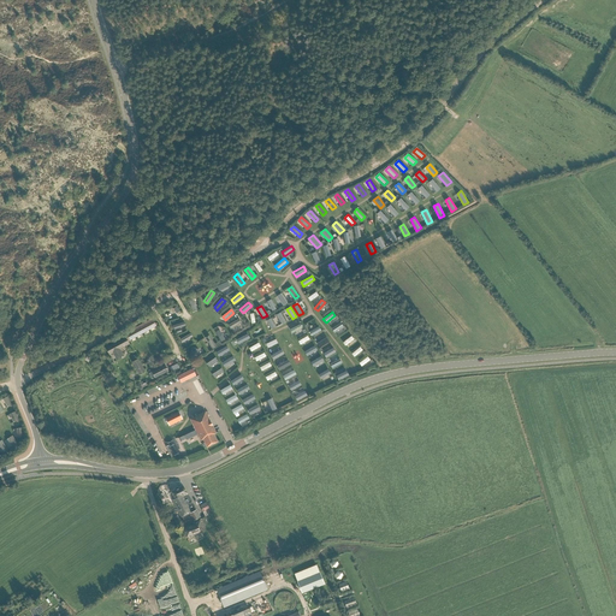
[(231,329),(242,323),(240,318),(229,325),(231,329)]
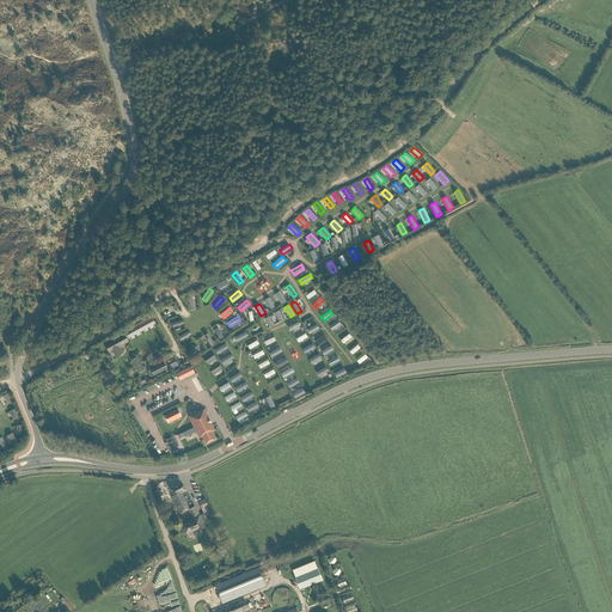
[(127,332),(126,332),(129,340),(155,324),(153,318),(151,318),(151,317),(126,331),(127,332)]
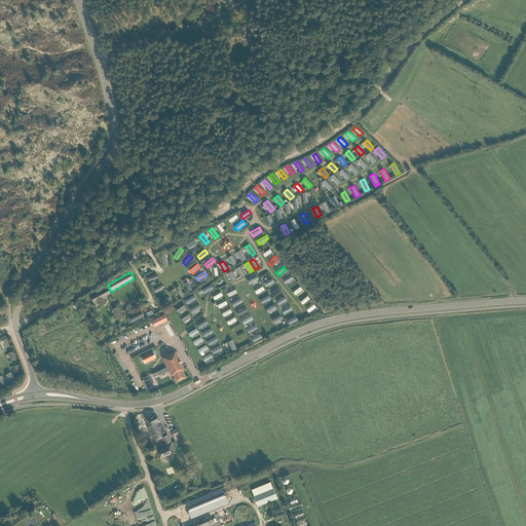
[(286,284),(293,278),(291,275),(283,280),(286,284)]
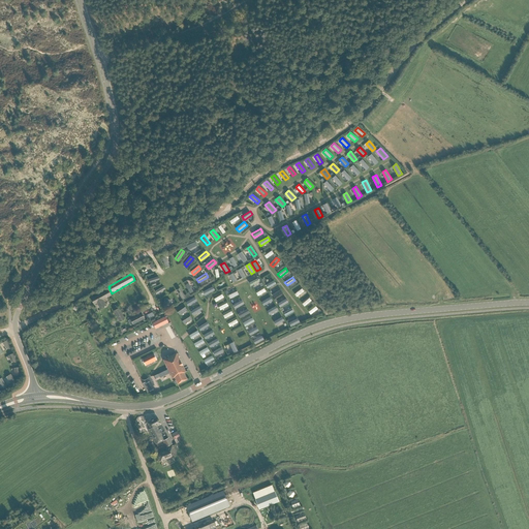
[(268,288),(276,283),(274,280),(266,285),(268,288)]
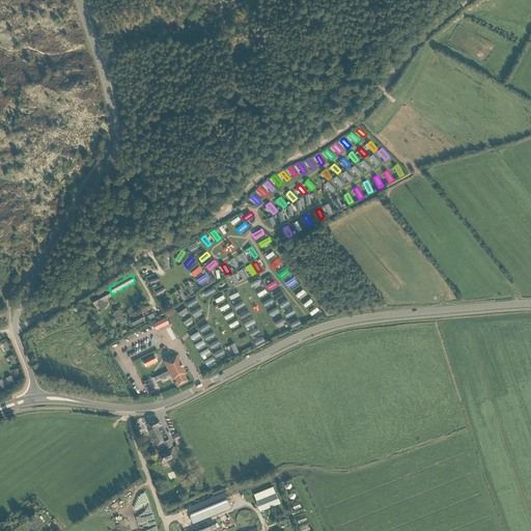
[(195,292),(190,284),(186,286),(191,295),(195,292)]
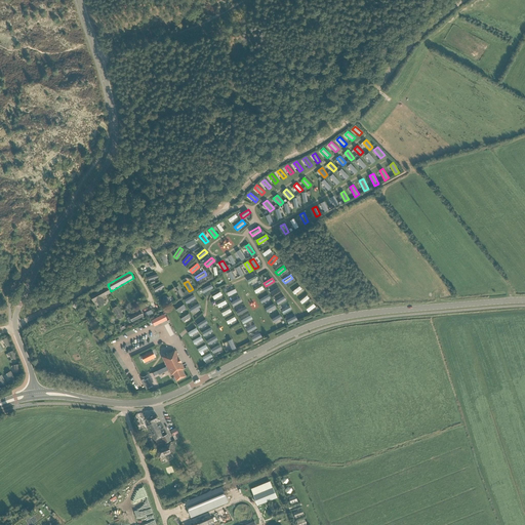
[(156,292),(164,287),(162,284),(154,289),(156,292)]
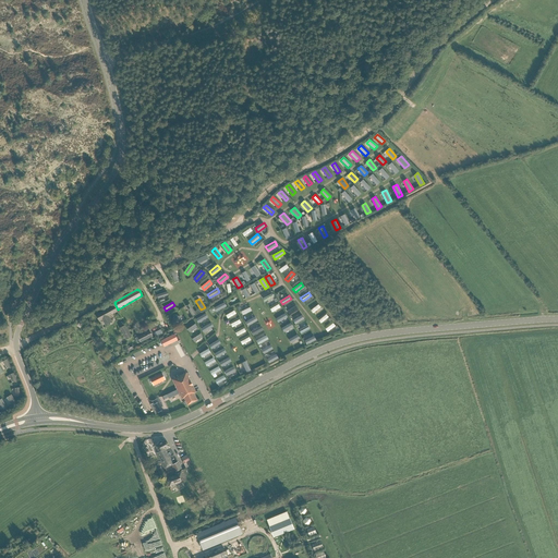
[(217,312),(227,306),(225,302),(215,307),(217,312)]
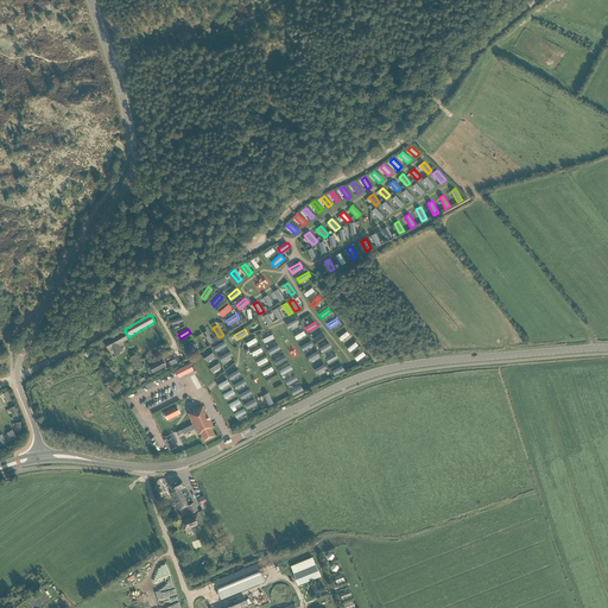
[(209,343),(213,341),(207,331),(203,334),(209,343)]
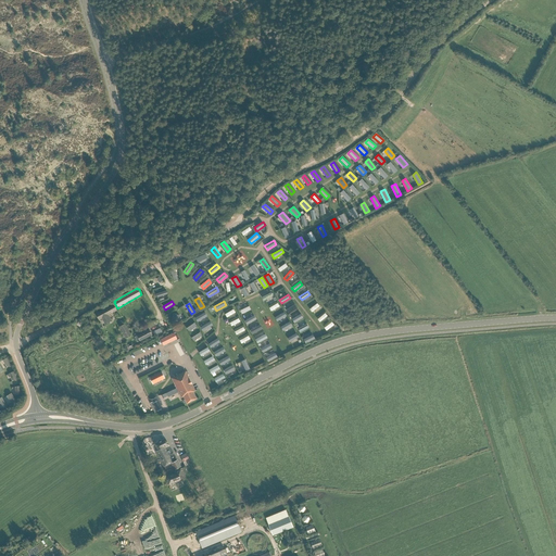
[(312,312),(319,306),(317,303),(310,310),(312,312)]
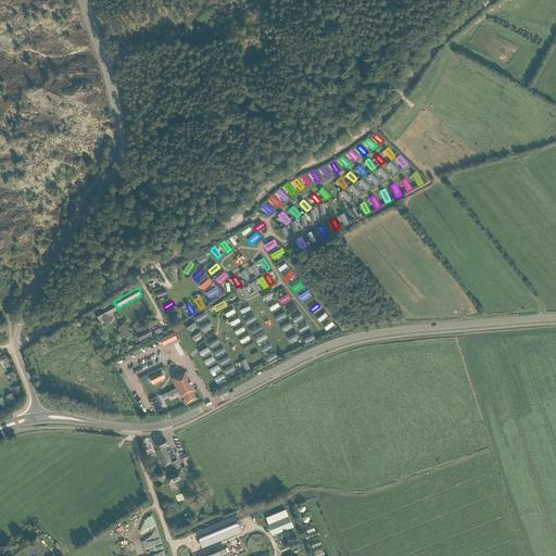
[(117,311),(114,304),(96,314),(99,320),(103,318),(106,325),(112,321),(109,315),(117,311)]
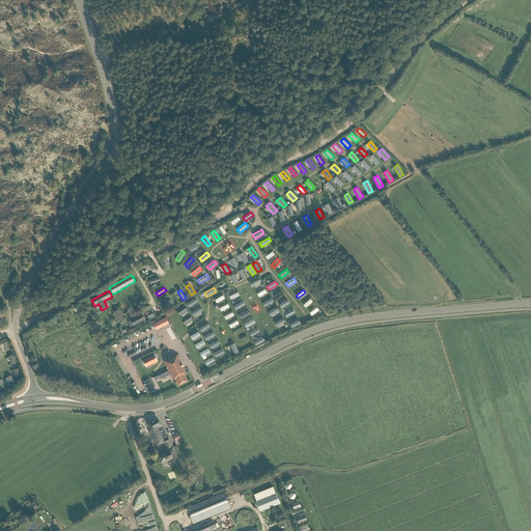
[(275,300),(283,295),(281,290),(273,296),(275,300)]
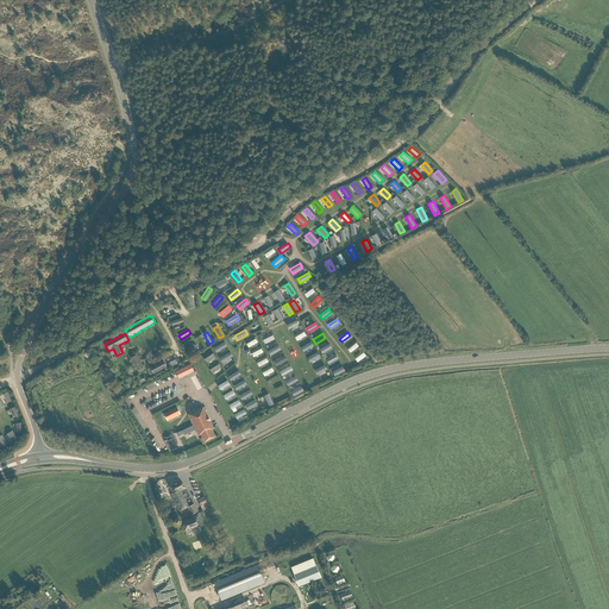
[(217,352),(227,346),(225,341),(214,349),(217,352)]
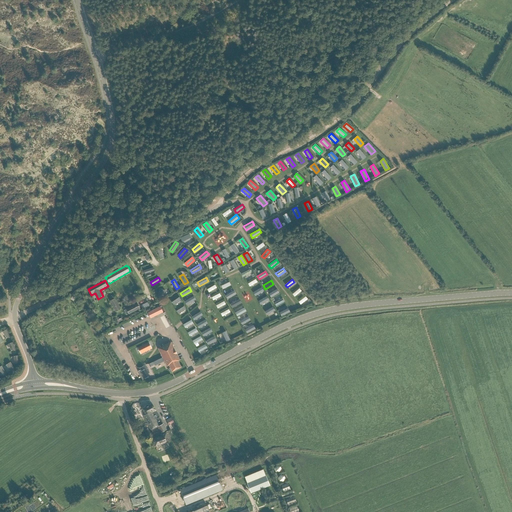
[(263,291),(261,287),(252,292),(255,296),(263,291)]
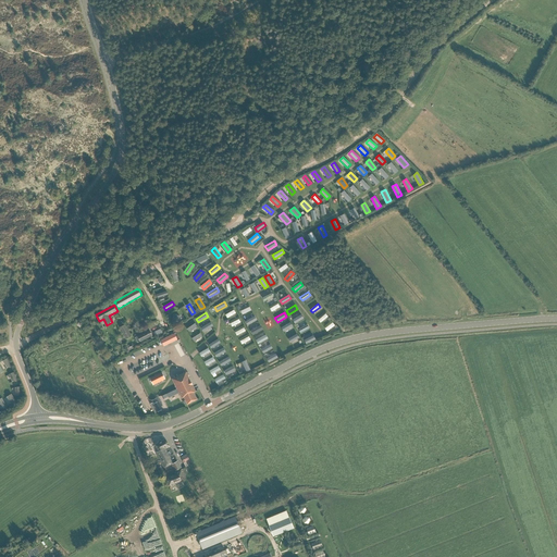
[(177,325),(181,316),(174,313),(171,323),(177,325)]
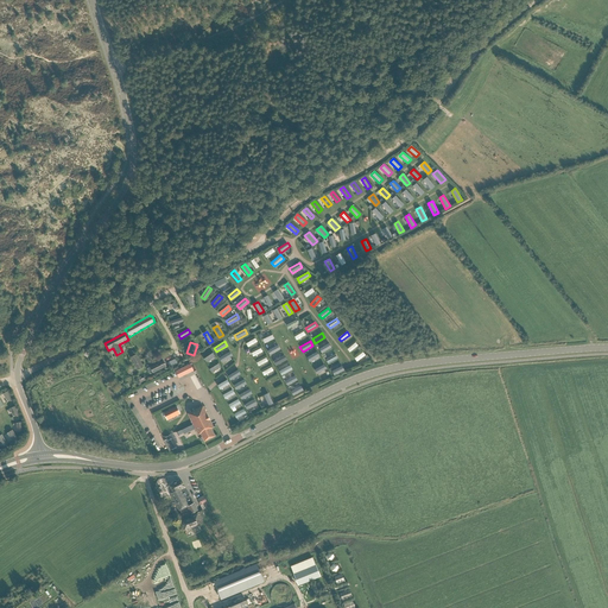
[(349,352),(358,346),(355,342),(347,349),(349,352)]
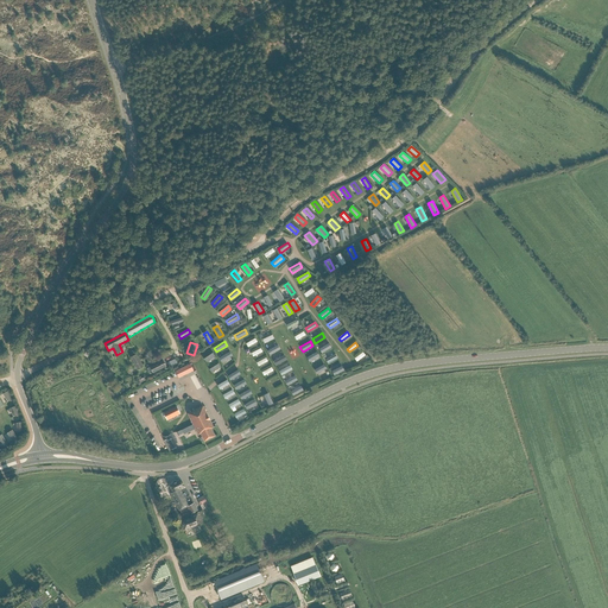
[(321,353),(331,347),(329,343),(318,349),(321,353)]
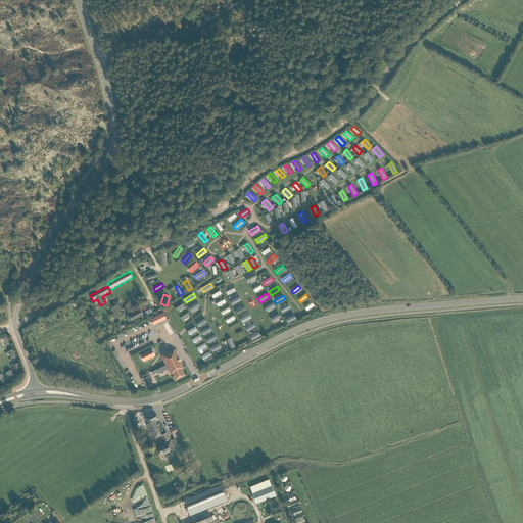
[(241,300),(239,296),(230,301),(233,305),(241,300)]
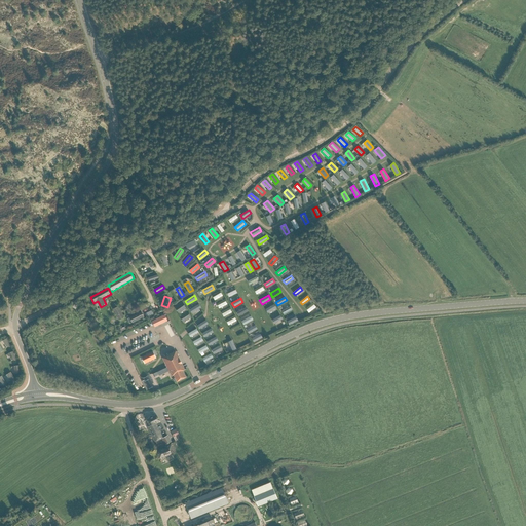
[(192,313),(201,307),(199,304),(190,309),(192,313)]
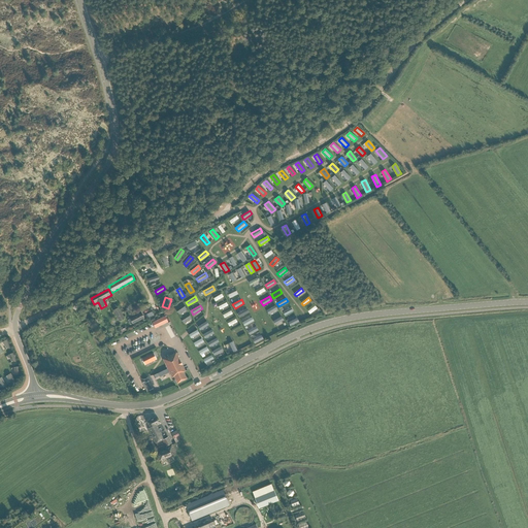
[(277,309),(275,305),(266,310),(268,315),(277,309)]
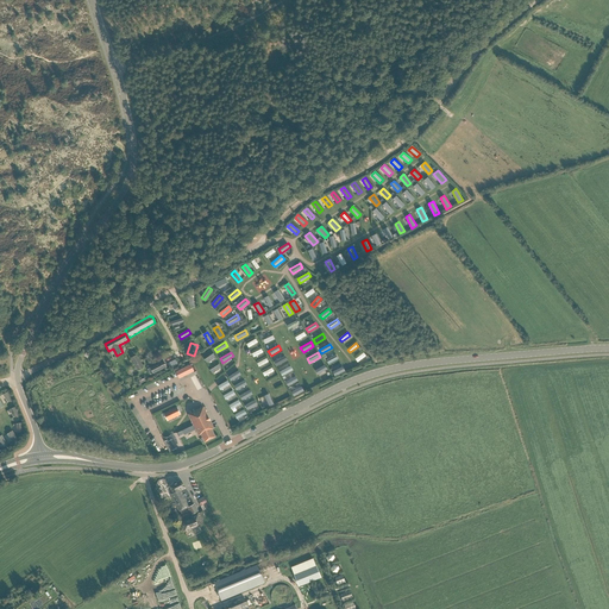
[(357,362),(366,356),(364,352),(355,359),(357,362)]
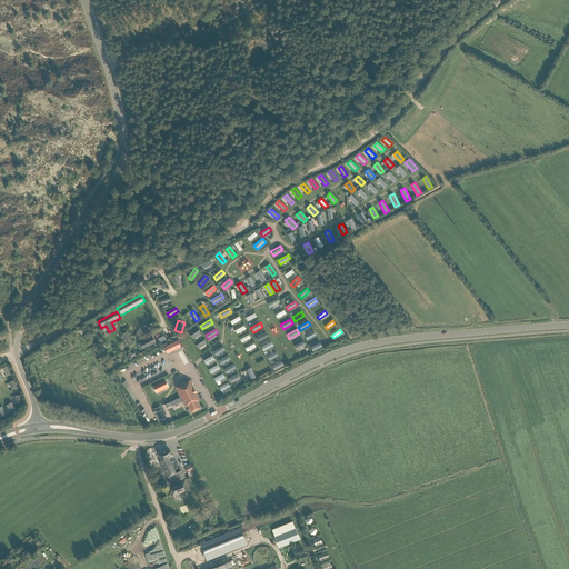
[(193,339),(202,333),(200,330),(191,336),(193,339)]
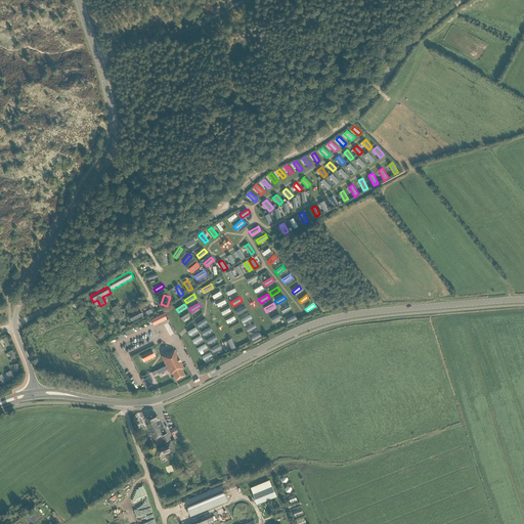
[(282,313),(291,309),(289,305),(280,309),(282,313)]
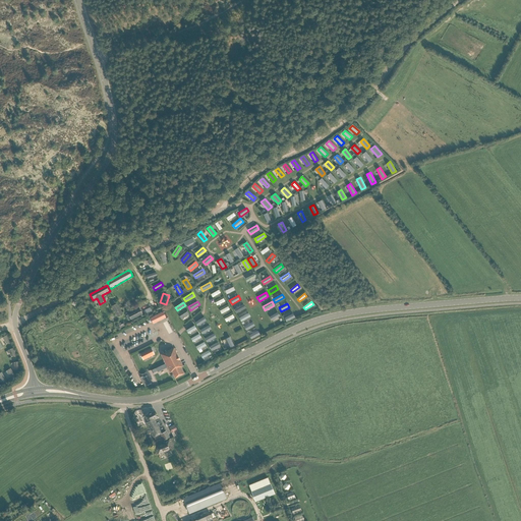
[(123,314),(117,304),(113,306),(118,317),(123,314)]
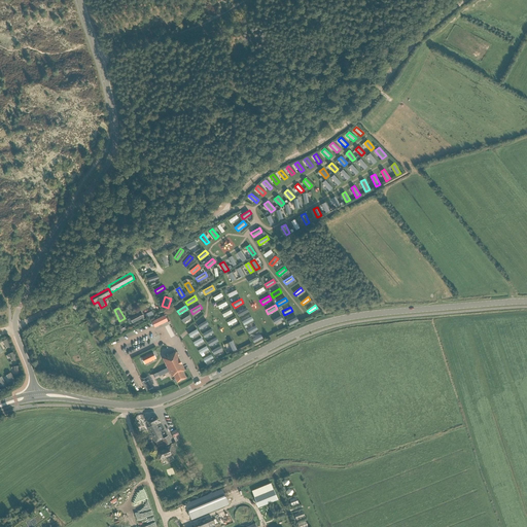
[(131,318),(134,323),(144,317),(141,312),(131,318)]
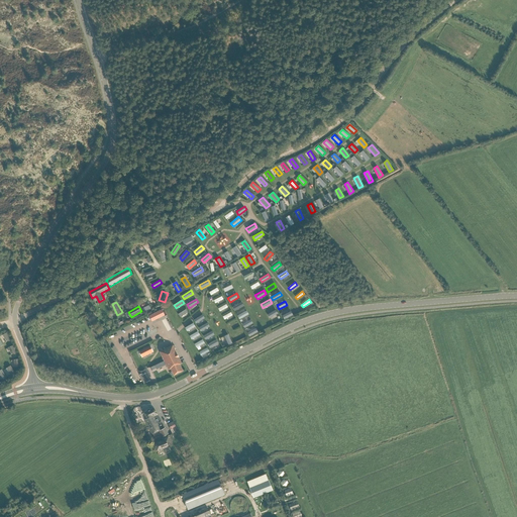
[(162,309),(149,316),(151,321),(165,315),(162,309)]
